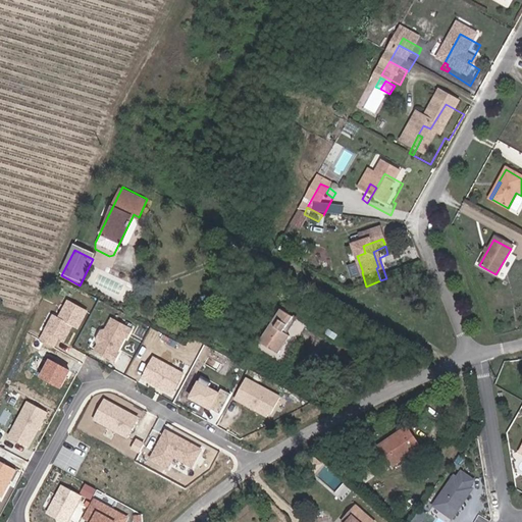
[(52,347),(57,338),(63,342),(71,325),(76,328),(86,311),(81,309),(74,305),(67,302),(59,318),(53,315),(40,341),(45,343),(52,347)]
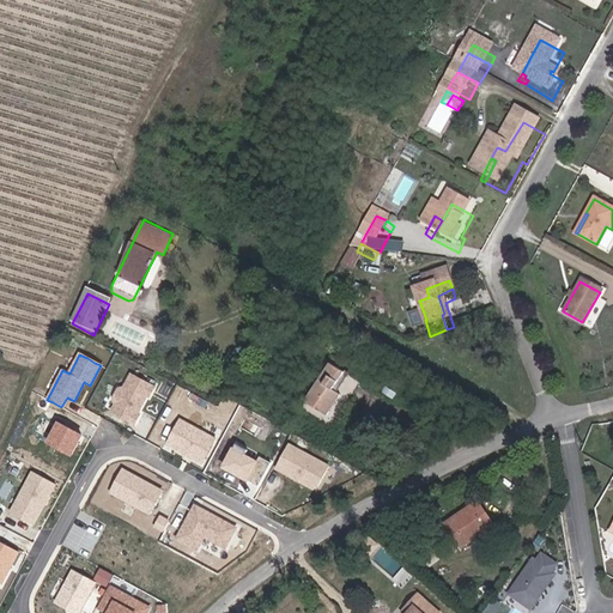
[(308,408),(331,423),(344,404),(334,398),(340,388),(344,389),(350,381),(333,370),(308,408)]
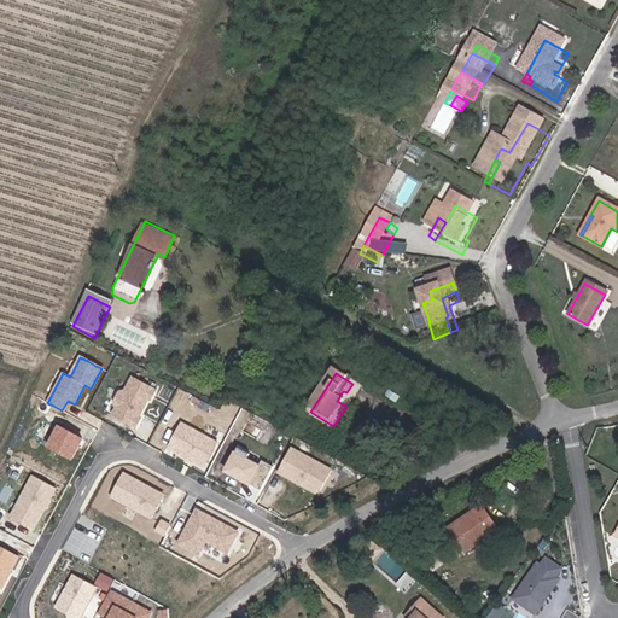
[(112,414),(135,426),(140,418),(138,417),(149,398),(150,398),(155,390),(132,378),(124,391),(120,394),(115,402),(116,407),(112,414)]
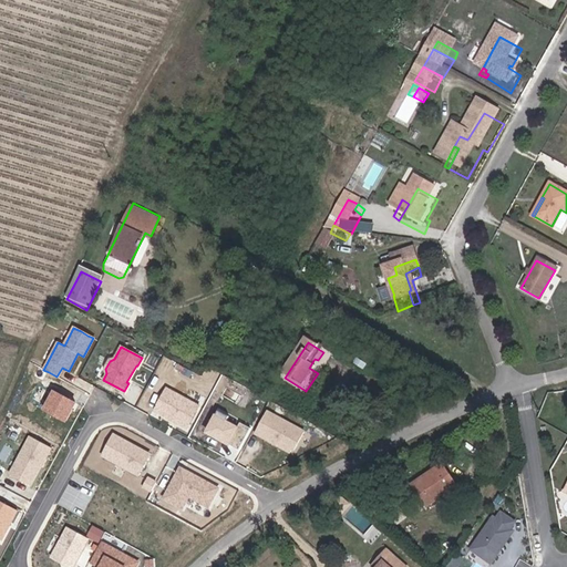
[(166,390),(154,411),(186,429),(198,406),(166,390)]
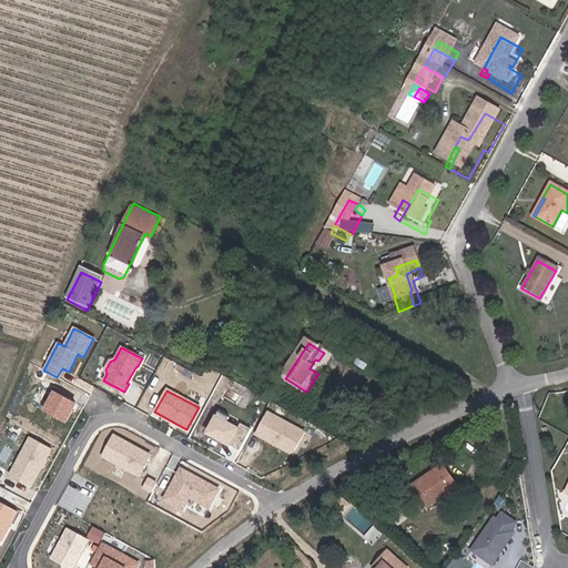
[(54,393),(44,409),(66,421),(75,404),(54,393)]
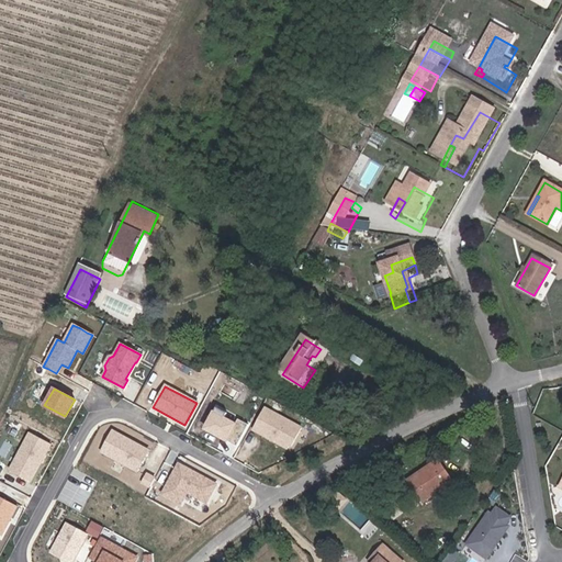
[(213,409),(203,426),(237,444),(246,427),(248,424),(239,418),(237,423),(223,415),(226,411),(215,405),(213,409)]
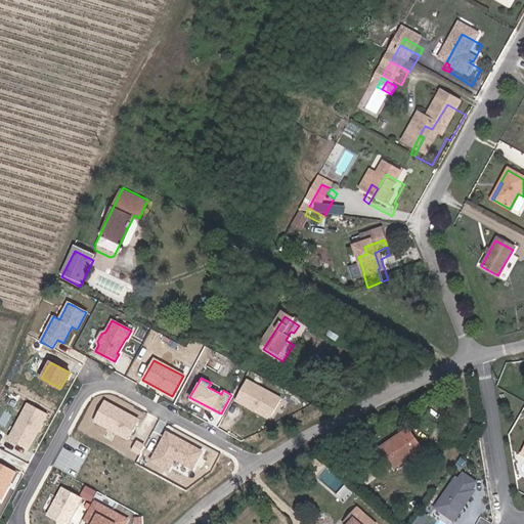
[(280,399),(246,380),(235,399),(270,418),(280,399)]
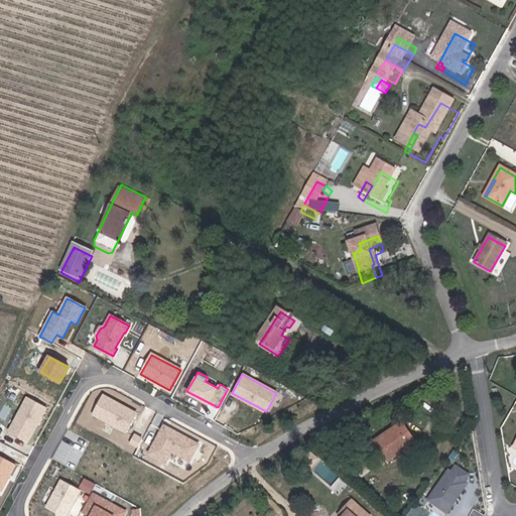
[(103,395),(93,414),(126,431),(136,413),(103,395)]
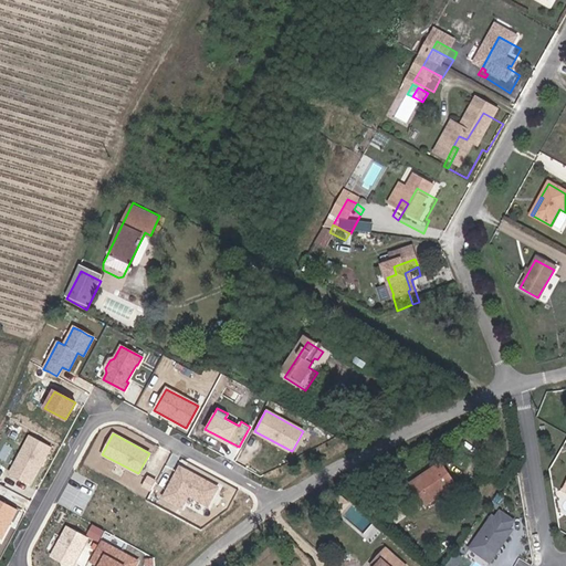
[(51,447),(30,436),(10,473),(30,484),(51,447)]
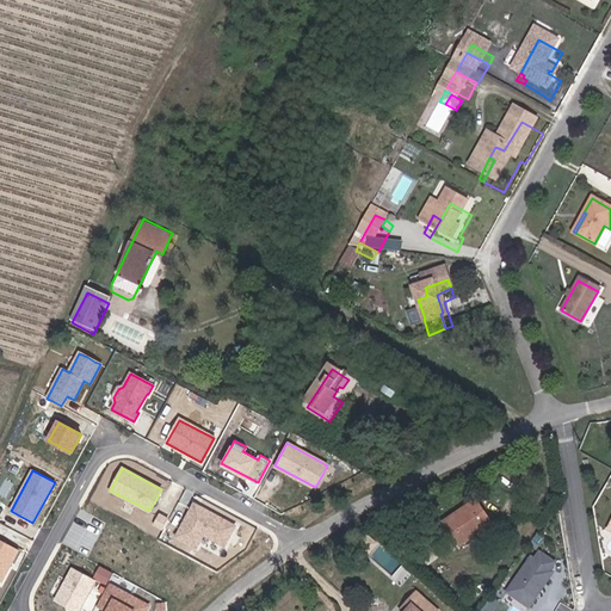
[(193,504),(177,536),(196,547),(203,534),(224,545),(234,525),(193,504)]
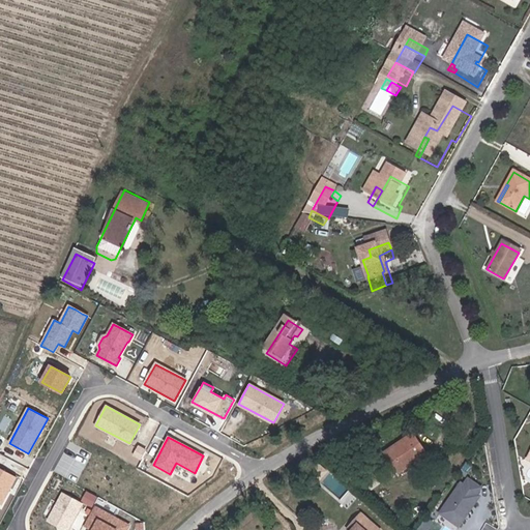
[(139,447),(135,454),(142,459),(146,450),(139,447)]
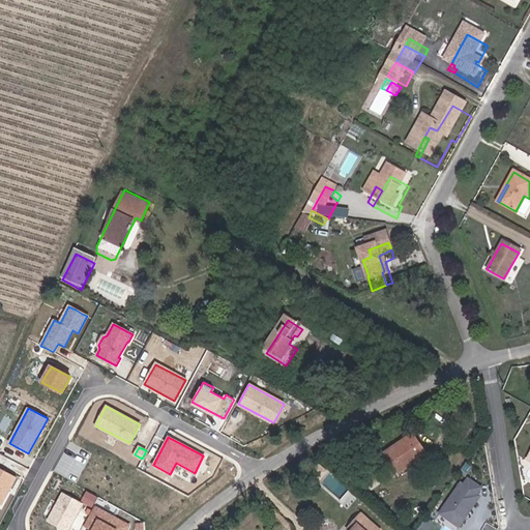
[(398,464),(407,474),(411,471),(416,478),(434,465),(420,447),(398,464)]
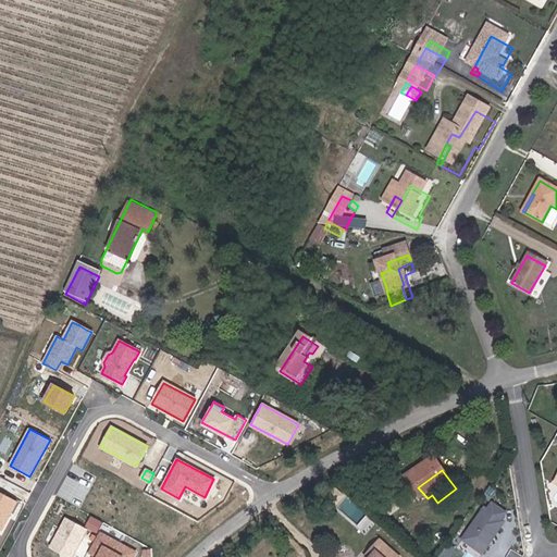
[(0,530),(1,531),(16,502),(0,492),(0,530)]
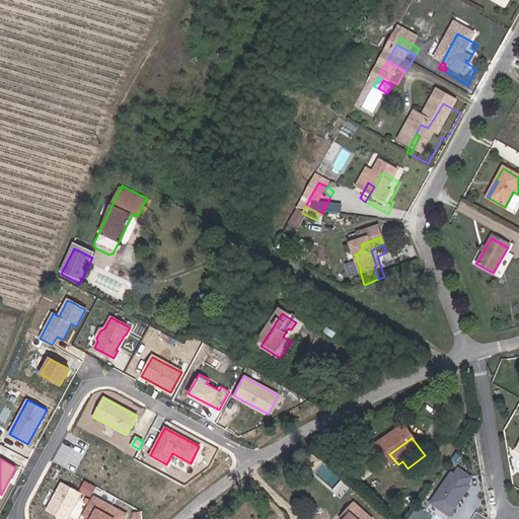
[(402,461),(398,464),(403,471),(408,468),(402,461)]
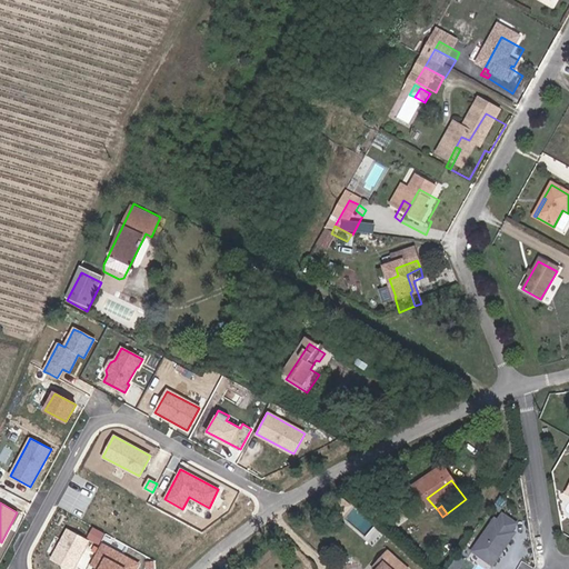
[(520,525),(525,518),(510,509),(506,516),(520,525)]
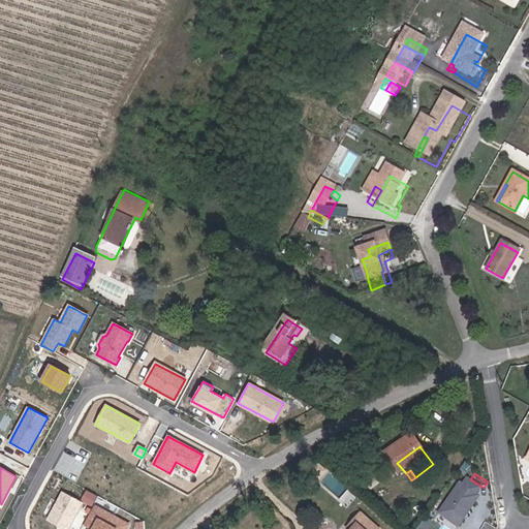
[(467,477),(448,508),(467,520),(487,490),(484,488),(470,479),(467,477)]
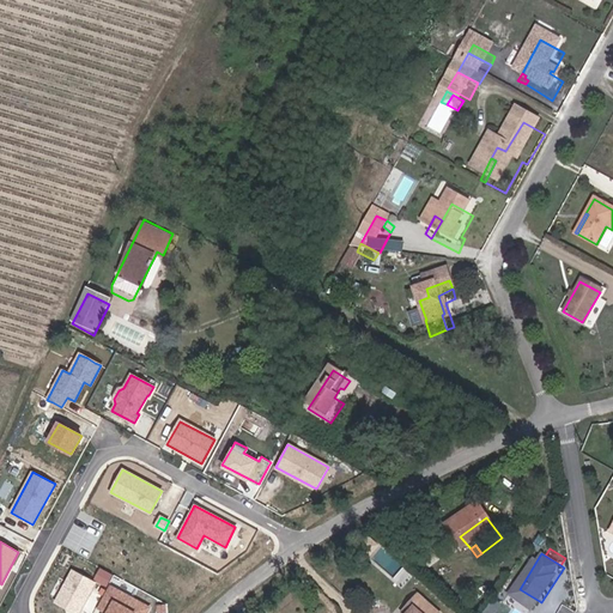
[(448,559),(431,572),(438,582),(455,569),(448,559)]
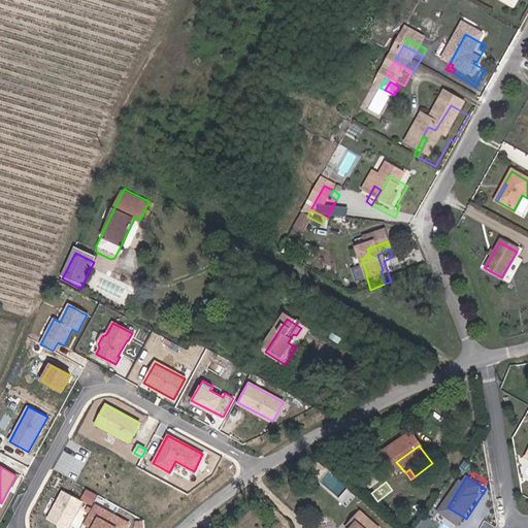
[(98,495),(87,489),(83,498),(93,504),(98,495)]
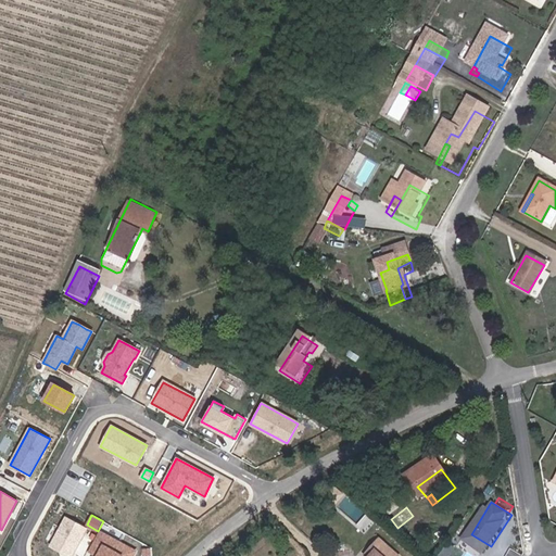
[(66,517),(51,545),(70,555),(72,555),(87,529),(66,517)]
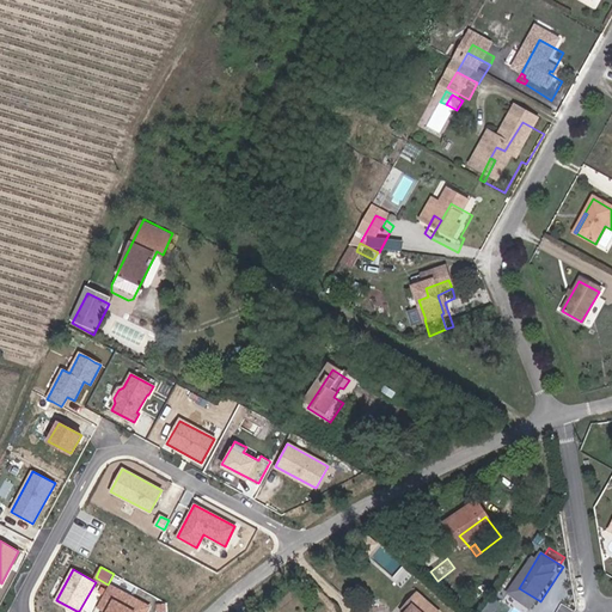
[(145,611),(150,606),(111,586),(99,607),(109,611),(145,611)]
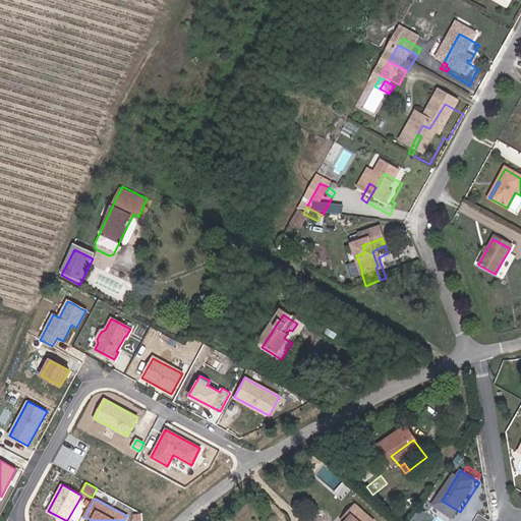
[(428,508),(419,520),(428,520),(435,512),(428,508)]
